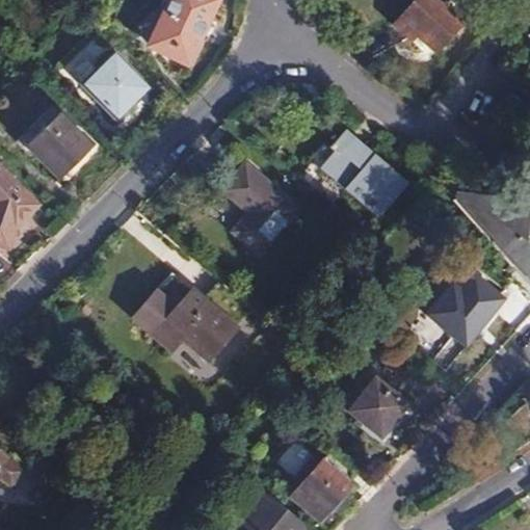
[(210,0),(171,0),(148,48),(185,64),(216,3),(210,0)]
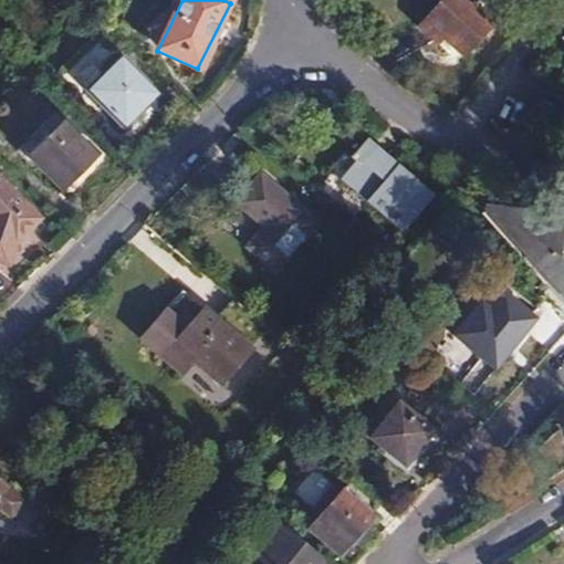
[(445,38),(465,55),(493,24),(467,0),(446,0),(420,27),(439,43),(445,38)]
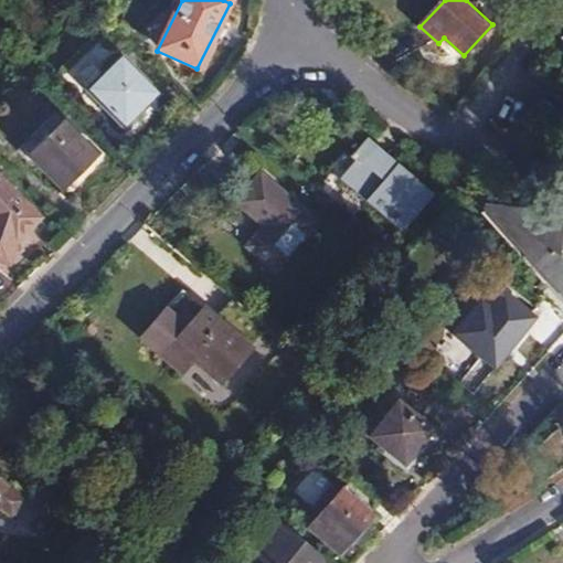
[(126,128),(140,113),(136,109),(156,89),(121,56),(86,91),(126,128)]
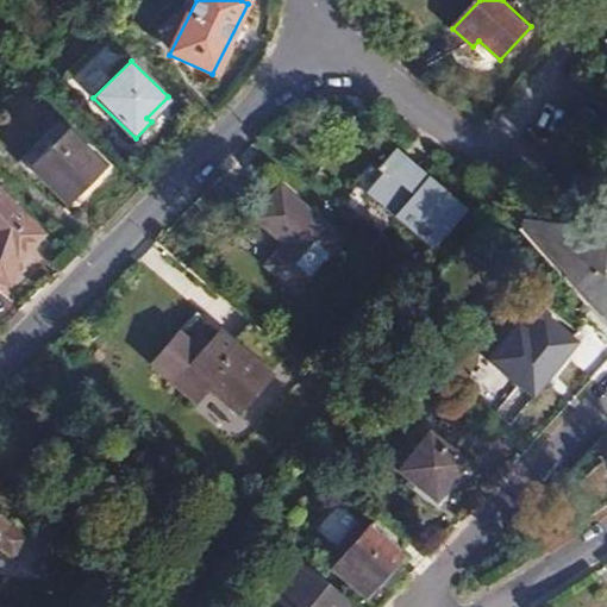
[(146,118),(151,121),(171,100),(168,97),(146,118)]
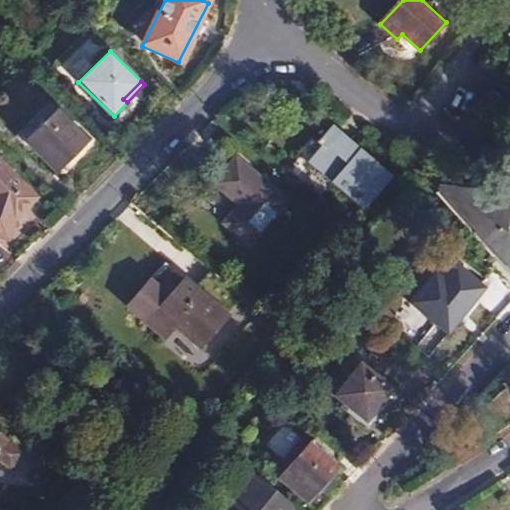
[(33,147),(59,171),(88,140),(50,102),(16,136),(30,150),(33,147)]
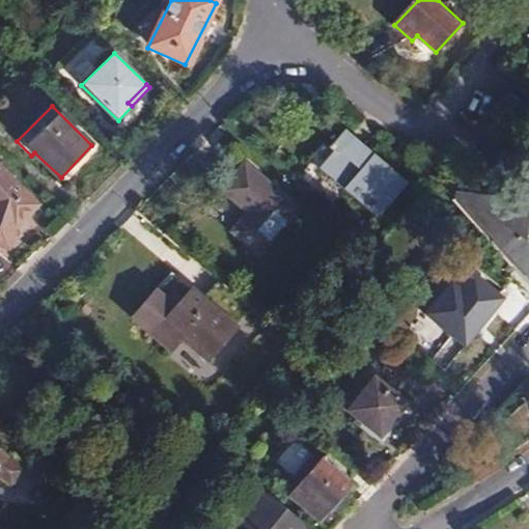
[(334,157),(323,171),(380,220),(406,188),(342,136),(330,151),(334,157)]
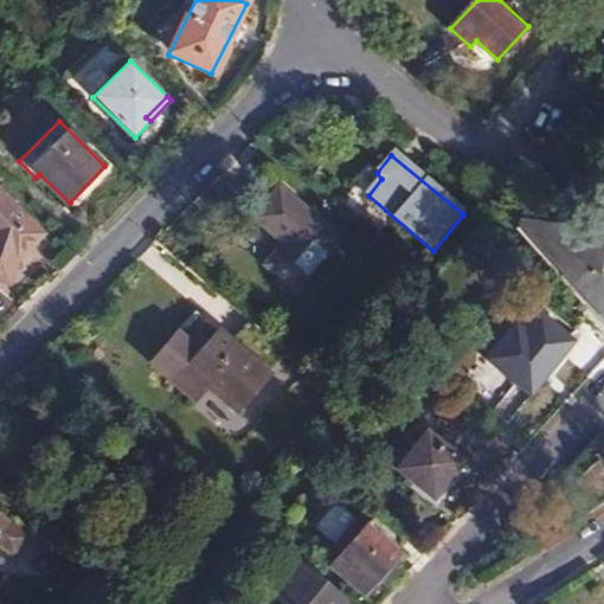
[(267,267),(297,293),(339,242),(280,192),(255,222),(284,246),(267,267)]
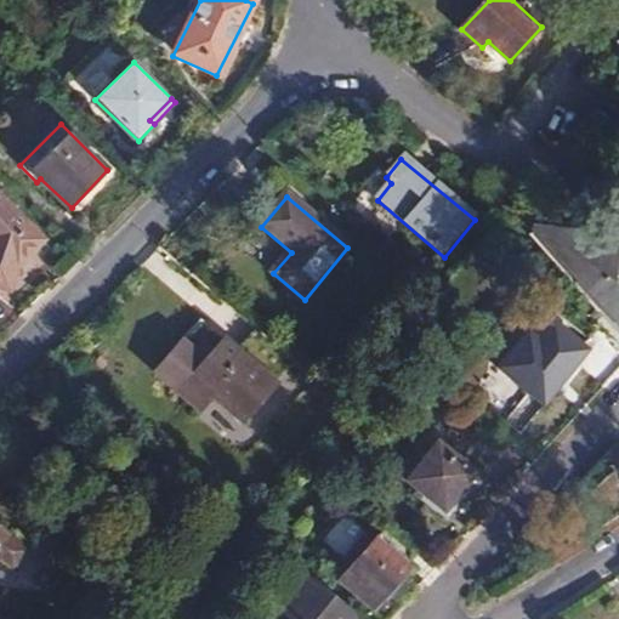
[(0,279),(10,284),(12,262),(39,238),(0,200),(0,279)]
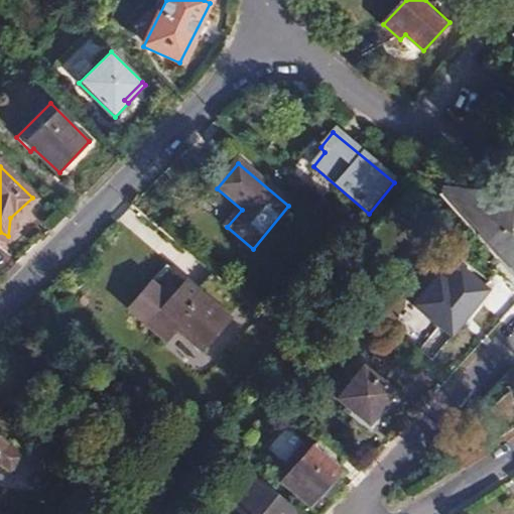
[(513,204),(439,203),(513,269),(513,204)]
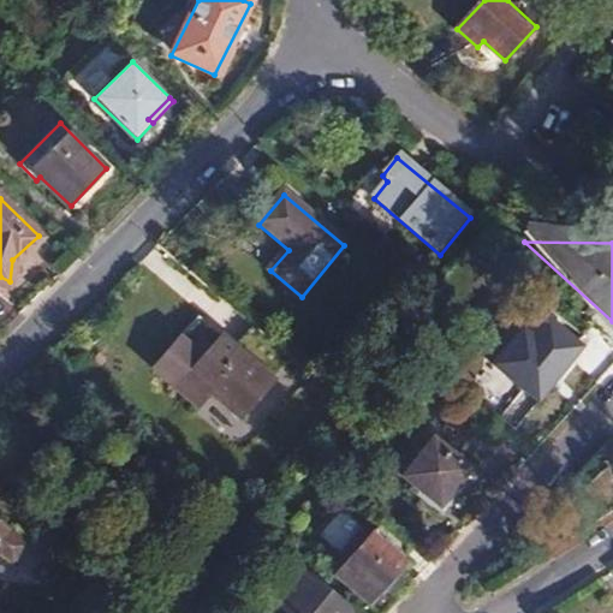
[(469,393),(518,430),(572,362),(600,382),(612,368),(612,362),(539,304),(469,393)]
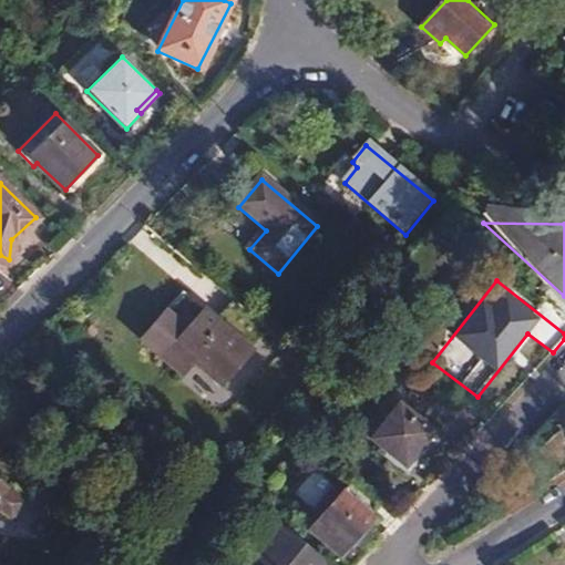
[(207,312),(163,360),(183,376),(197,361),(224,386),(253,353),(207,312)]
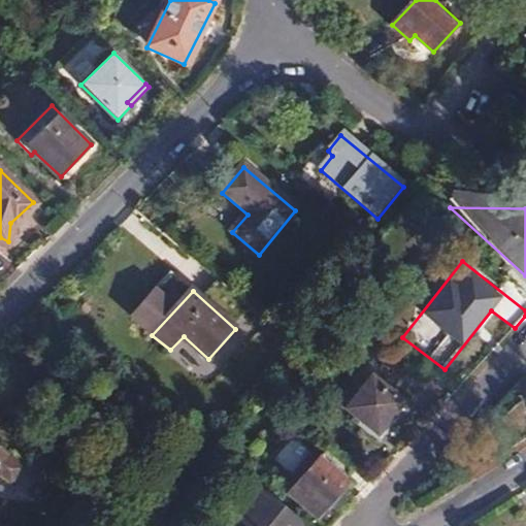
[(178,344),(170,354),(190,370),(198,361),(178,344)]
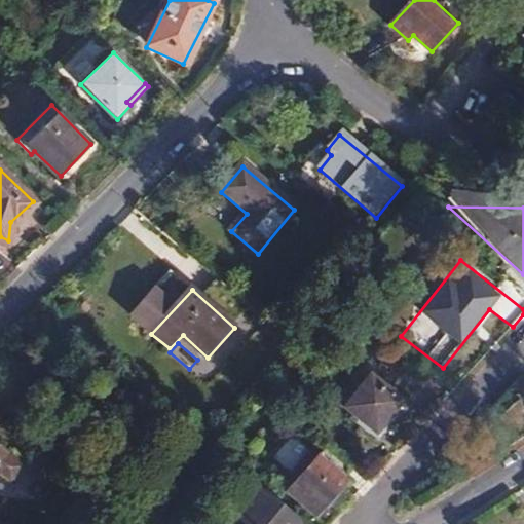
[(346,409),(378,435),(402,403),(371,378),(346,409)]
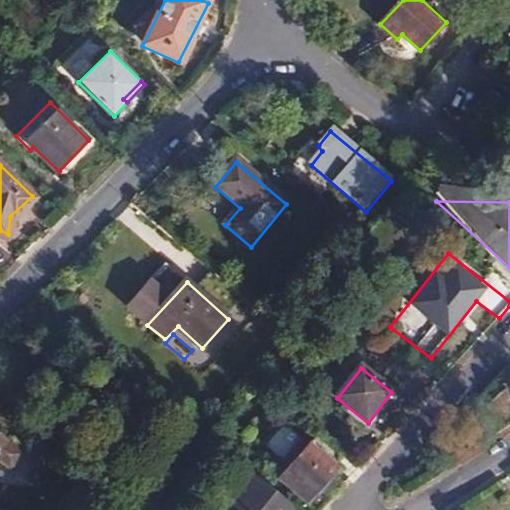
[(285,426),(267,446),(283,461),(301,441),(285,426)]
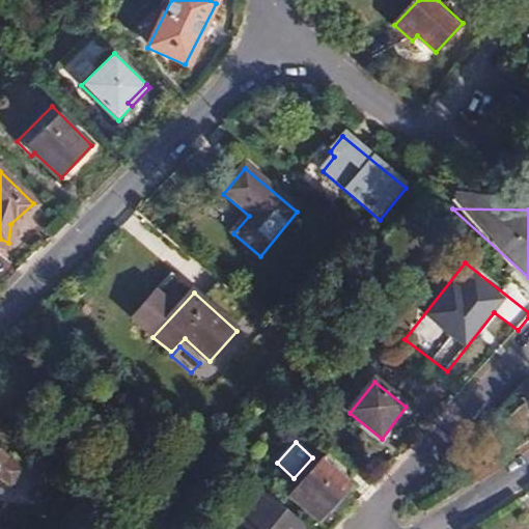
[(0,479),(14,488),(24,476),(22,474),(24,472),(0,452),(0,479)]
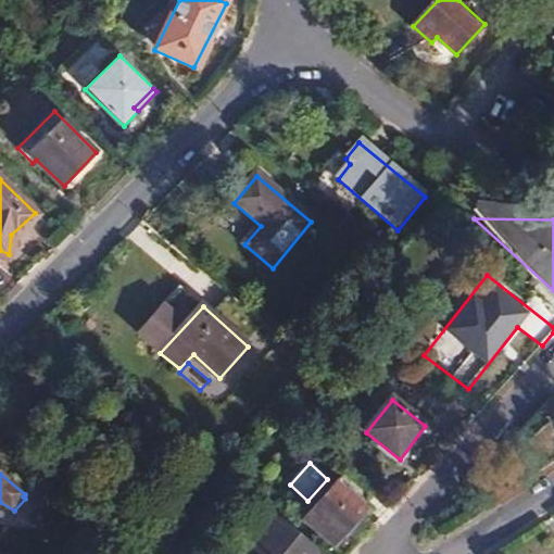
[(303,521),(330,545),(340,537),(341,538),(367,510),(365,506),(374,496),(347,475),(303,521)]
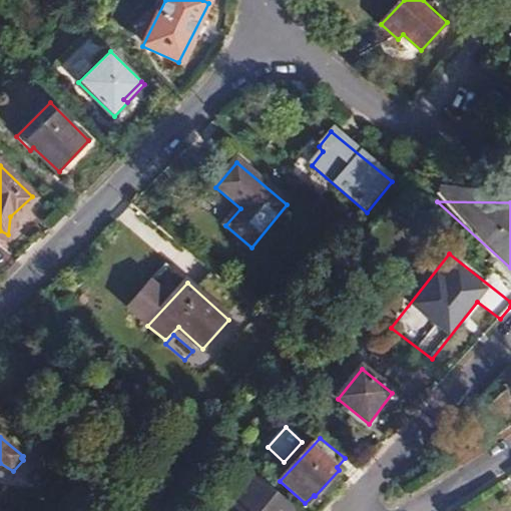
[(243,495),(229,510),(295,510),(249,474),(237,490),(243,495)]
